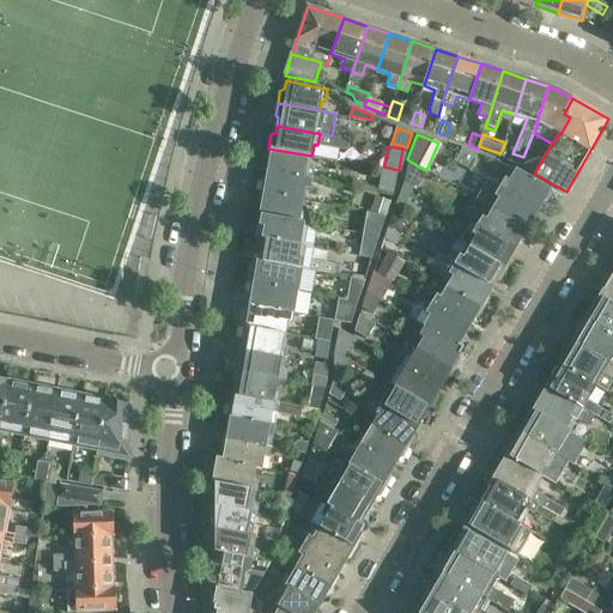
[(471,170),(478,152),(462,146),(456,162),(471,170)]
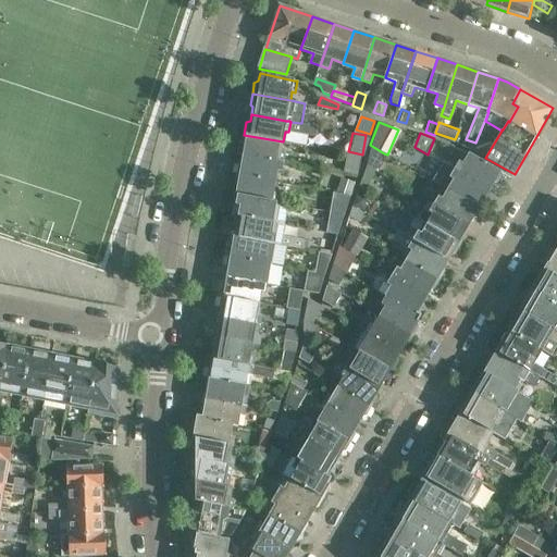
[(244,135),(243,144),(246,147),(244,156),(280,161),(284,162),(285,152),(281,152),(283,141),(244,135)]
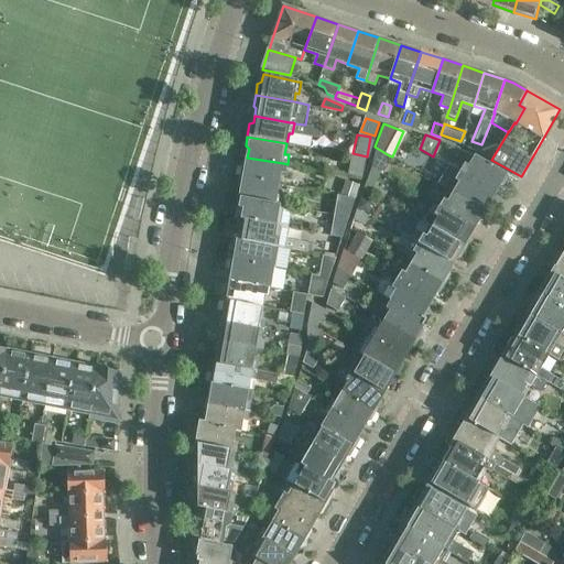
[(487,140),(479,152),(491,159),(498,147),(487,140)]
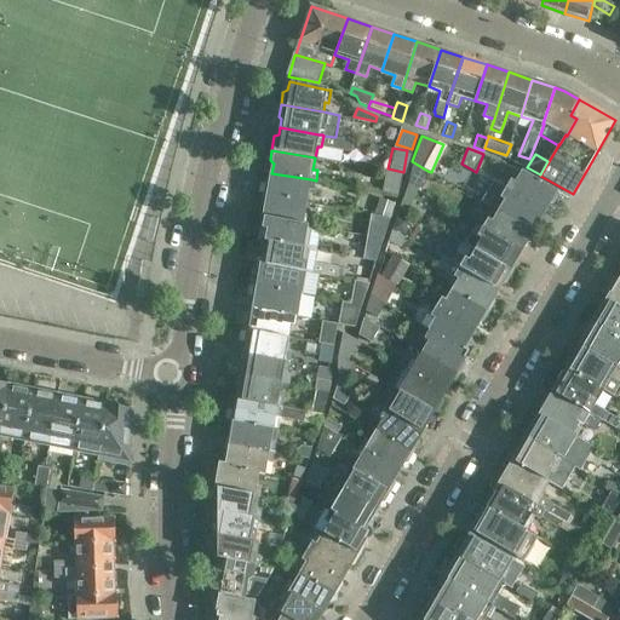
[(428,171),(412,161),(405,183),(415,189),(428,171)]
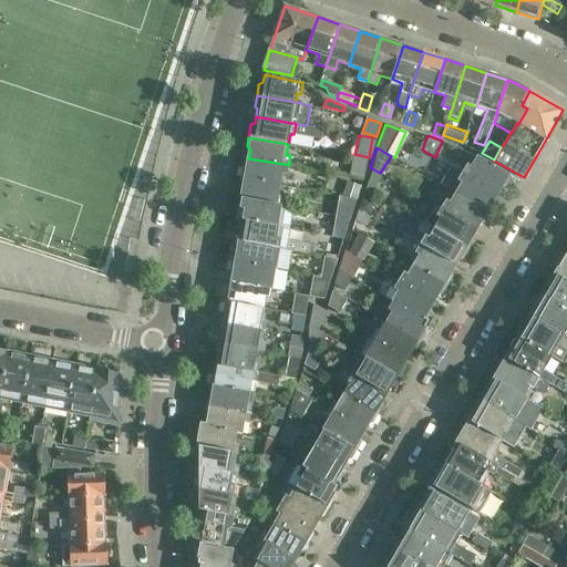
[(366,158),(350,156),(347,175),(362,177),(366,158)]
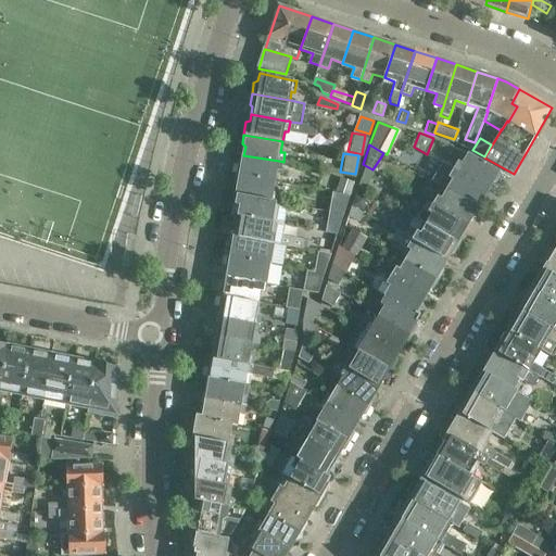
[(468,153),(456,173),(488,190),(491,184),(495,182),(502,173),(468,153)]
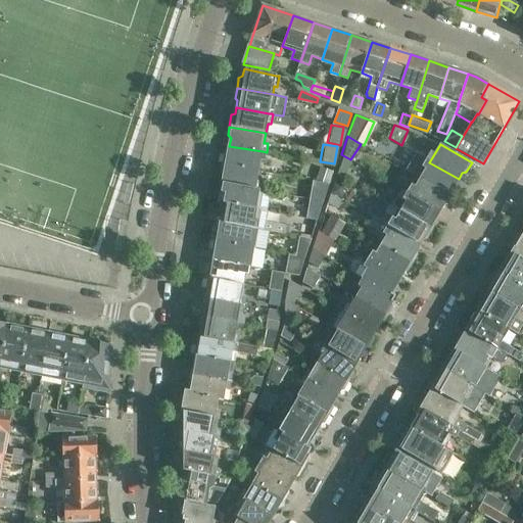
[(267,152),(263,151),(229,146),(228,151),(225,153),(223,163),(259,171),(260,160),(265,161),(267,152)]
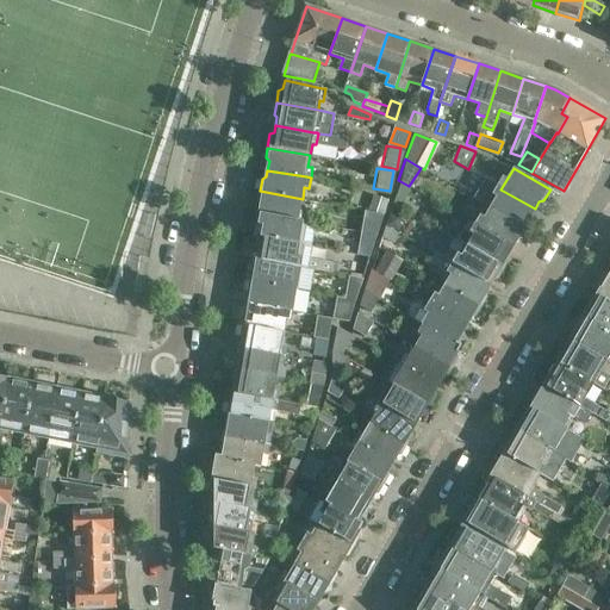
[(484,179),(473,198),(527,229),(533,219),(531,215),(535,209),(500,190),(484,179)]
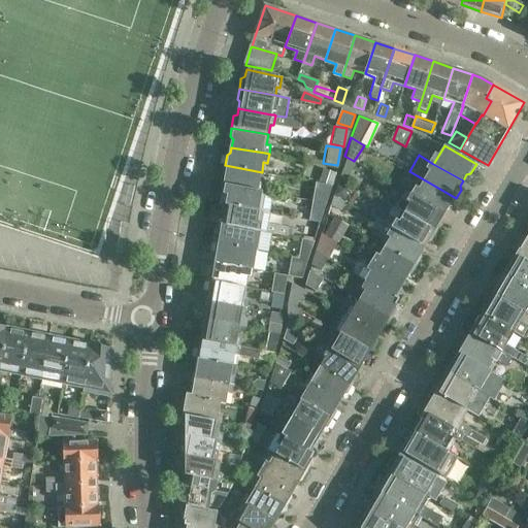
[(349,173),(354,161),(344,156),(340,170),(340,174),(349,176),(349,173)]
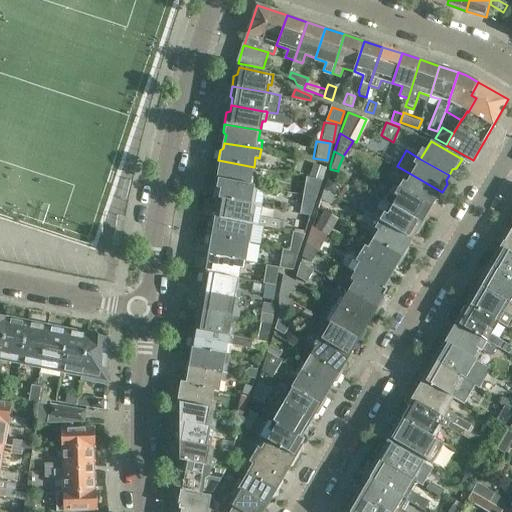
[(218,160),(216,170),(219,173),(218,180),(251,186),(254,167),(218,160)]
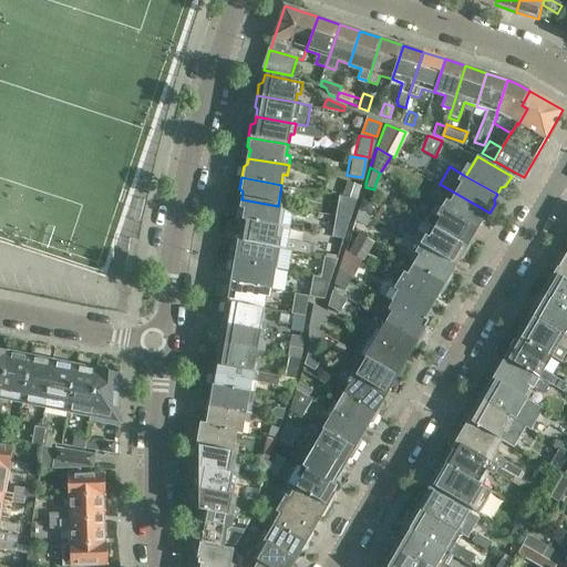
[(360,182),(346,177),(340,192),(354,197),(360,182)]
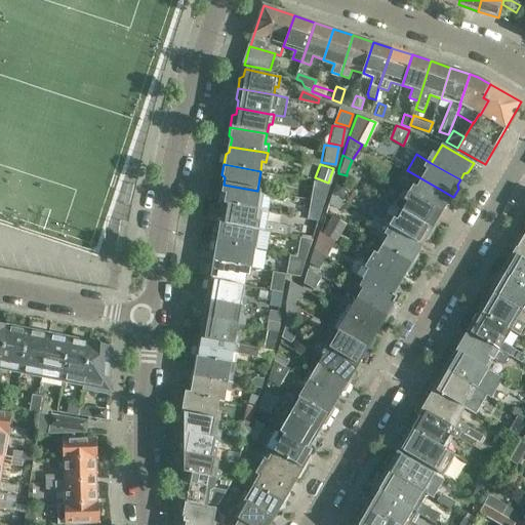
[(409,193),(408,194),(441,212),(444,206),(449,205),(453,197),(421,178),(412,195),(409,193)]
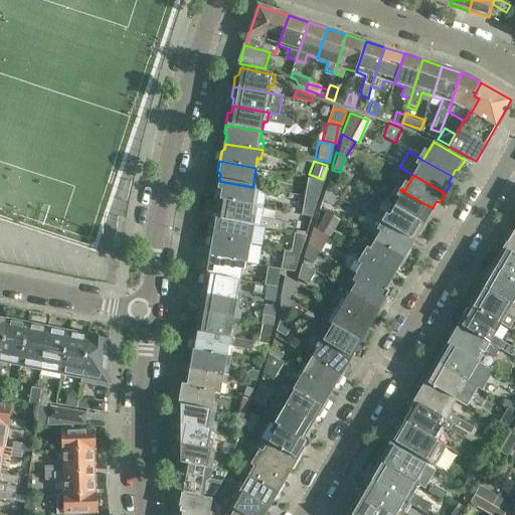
[(309,179),(305,193),(317,197),(321,183),(309,179)]
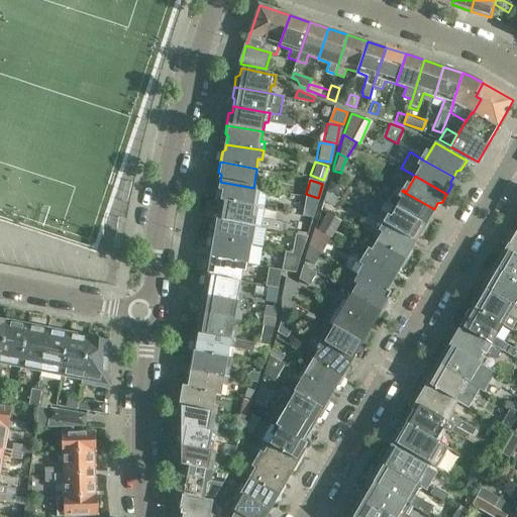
[(217,201),(218,201),(254,208),(263,209),(267,192),(256,191),(256,189),(220,182),(219,187),(216,189),(214,197),(217,199),(217,201)]
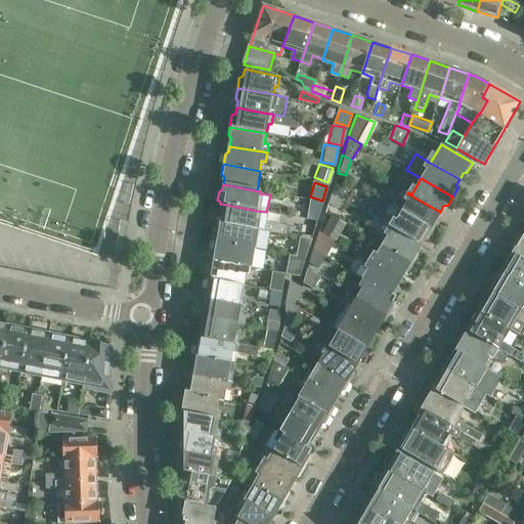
[(343,197),(345,187),(337,184),(334,193),(343,197)]
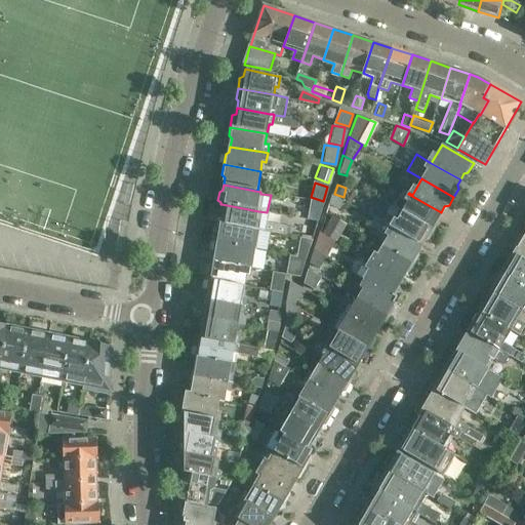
[(398,210),(401,212),(434,232),(440,221),(439,216),(441,212),(408,194),(404,201),(398,210)]
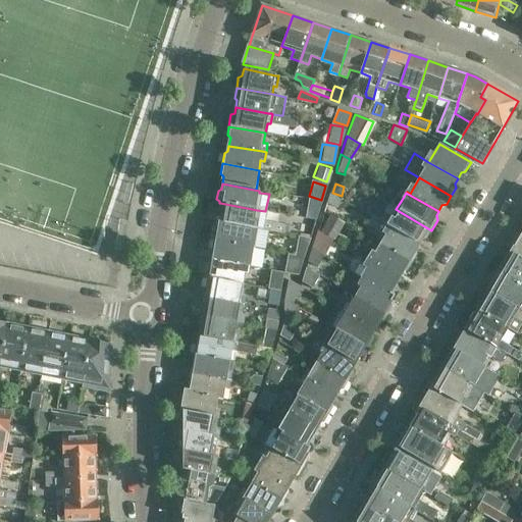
[(338,201),(327,196),(324,205),(333,210),(338,201)]
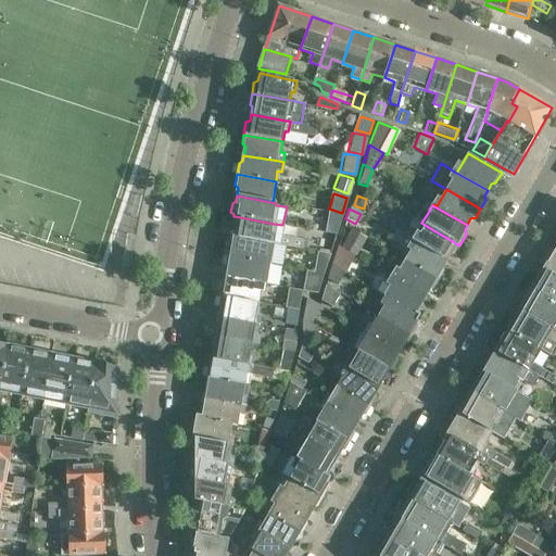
[(340,215),(330,213),(326,232),(333,234),(340,215)]
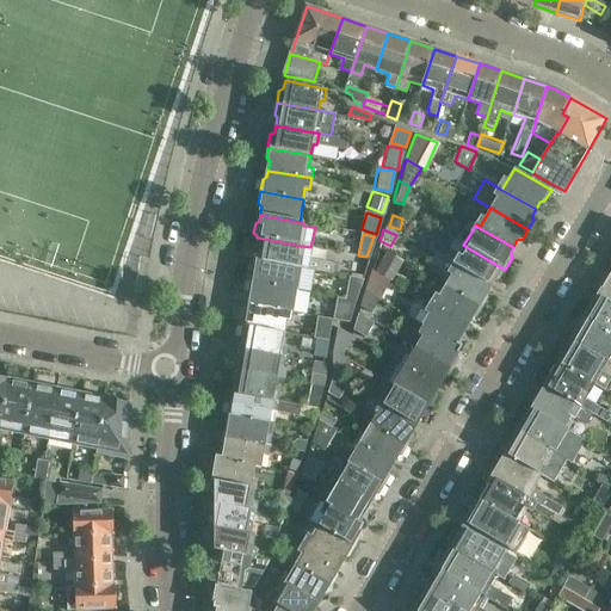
[(259,252),(258,260),(301,269),(325,272),(327,261),(309,258),(310,247),(301,246),(258,238),(257,248),(259,252)]
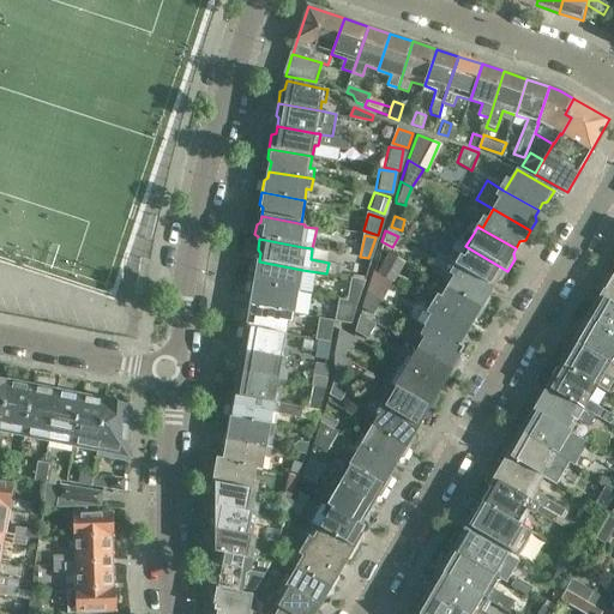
[(431,251),(455,265),(458,268),(458,269),(492,288),(497,280),(503,280),(507,271),(469,248),(457,242),(452,251),(435,241),(431,251)]
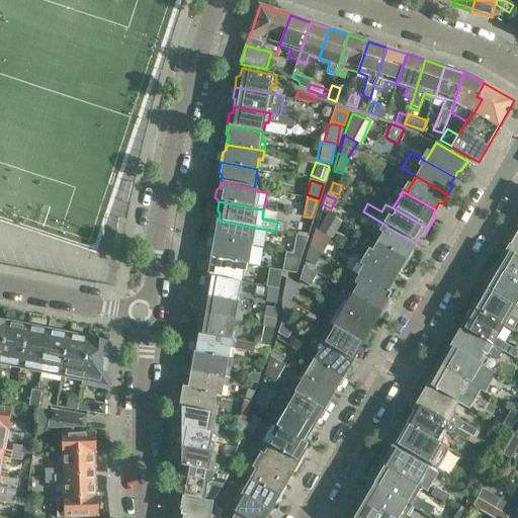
[(340,221),(326,213),(317,231),(331,238),(340,221)]
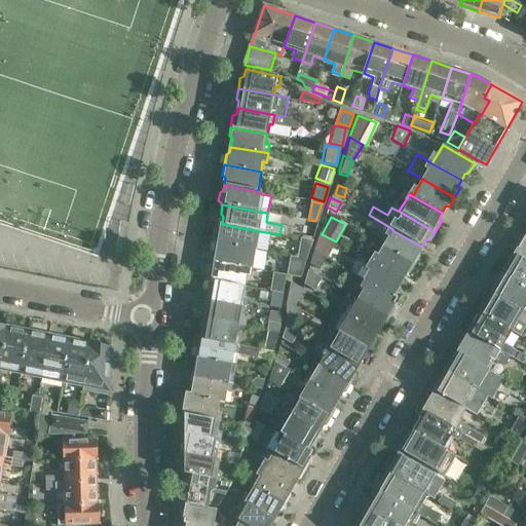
[(218,231),(216,242),(256,250),(252,249),(254,238),(258,239),(259,231),(222,224),(221,230),(218,231)]
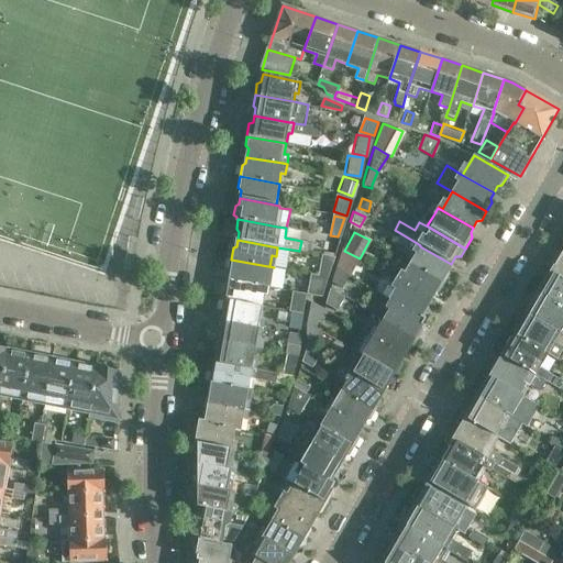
[(416,253),(409,264),(444,284),(450,274),(449,268),(451,264),(420,246),(420,245),(417,243),(411,252),(416,253)]
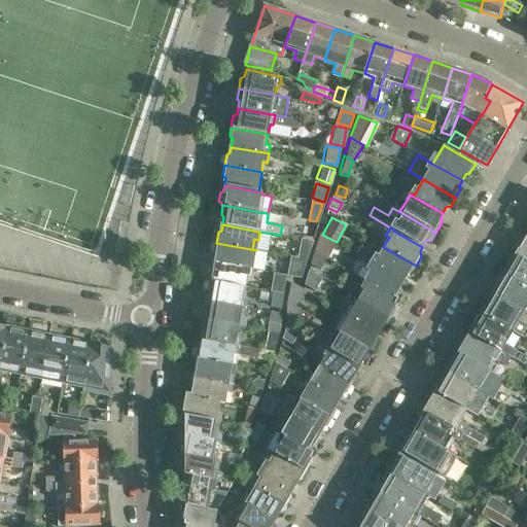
[(319,233),(314,250),(326,257),(335,241),(322,235),(319,233)]
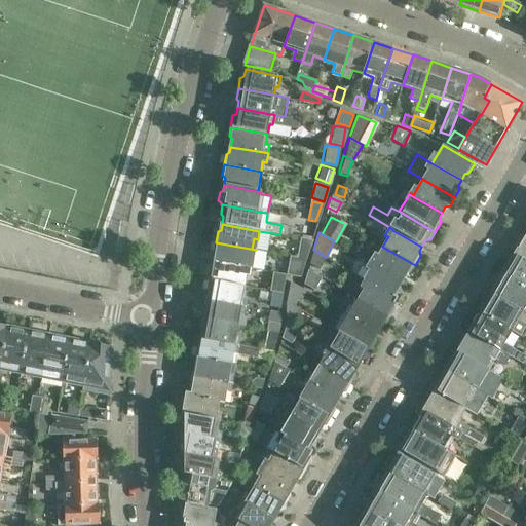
[(518,250),(515,255),(525,260),(525,235),(525,236),(522,237),(519,242),(520,245),(518,249),(518,250)]
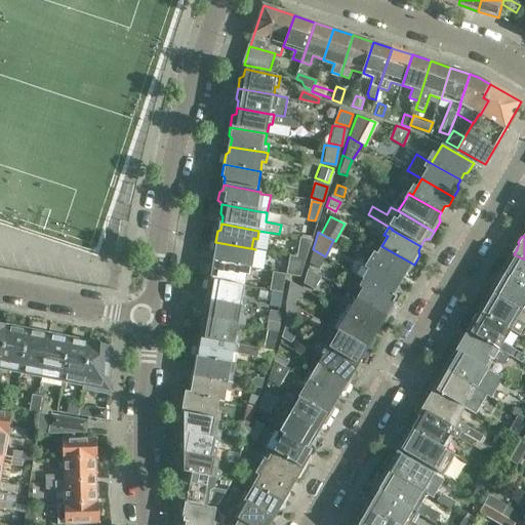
[(309,240),(296,238),(293,255),(303,257),(309,240)]
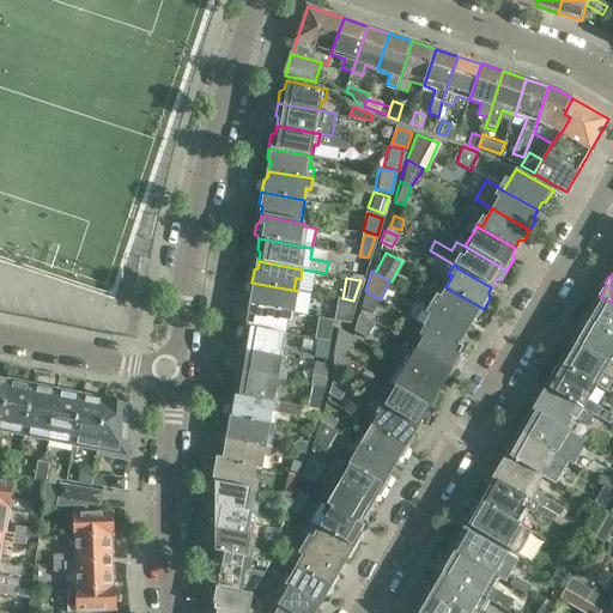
[(253,297),(252,305),(295,313),(298,291),(252,283),(249,295),(253,297)]
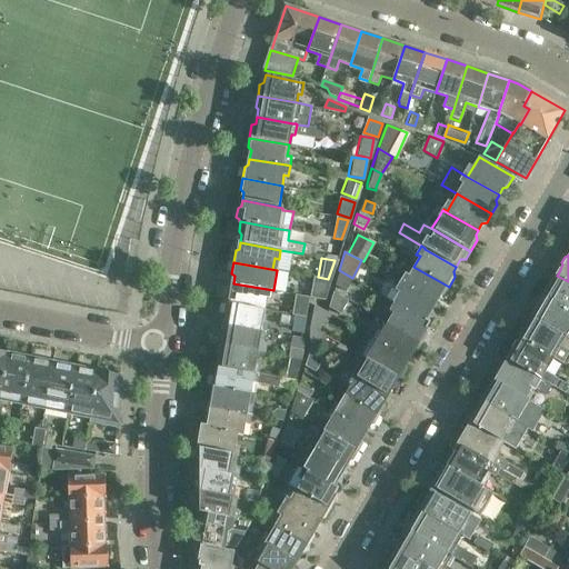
[(406,273),(399,282),(435,303),(439,296),(443,295),(449,287),(413,267),(409,276),(406,273)]
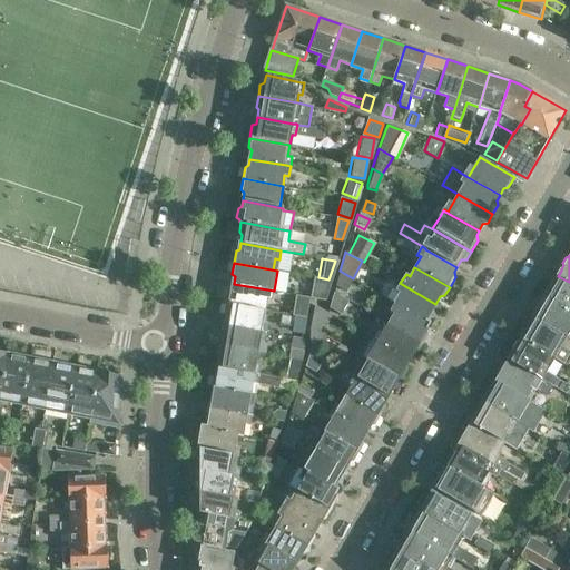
[(338,272),(332,291),(342,296),(352,281),(338,272)]
